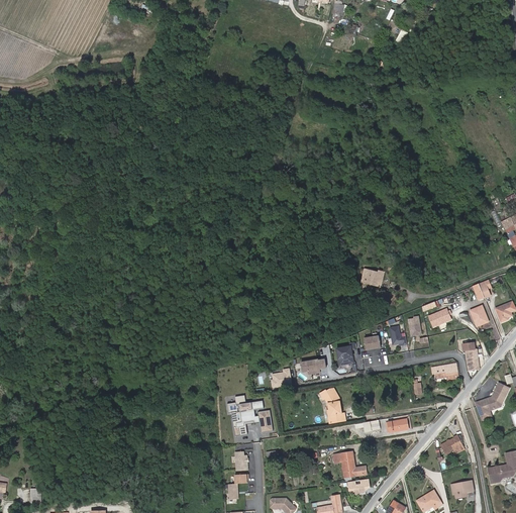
[(513,190),(503,195),(505,200),(515,195),(513,190)]
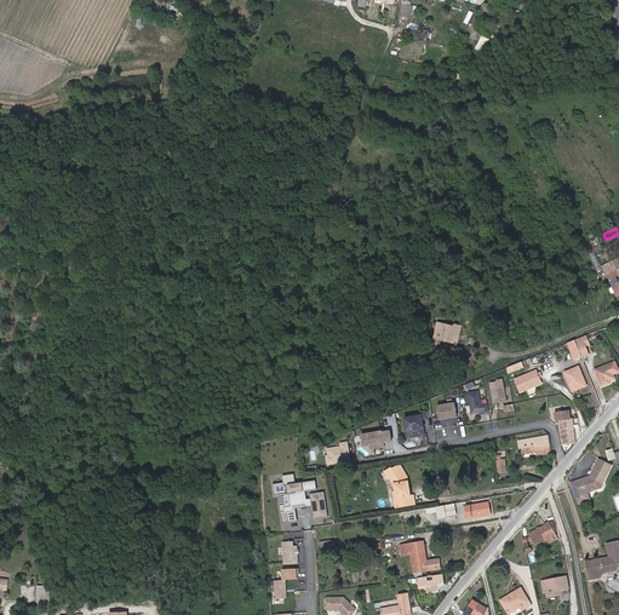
[(435,337),(441,339),(442,335),(451,338),(450,342),(457,344),(462,326),(457,325),(456,326),(440,321),(439,321),(435,337)]
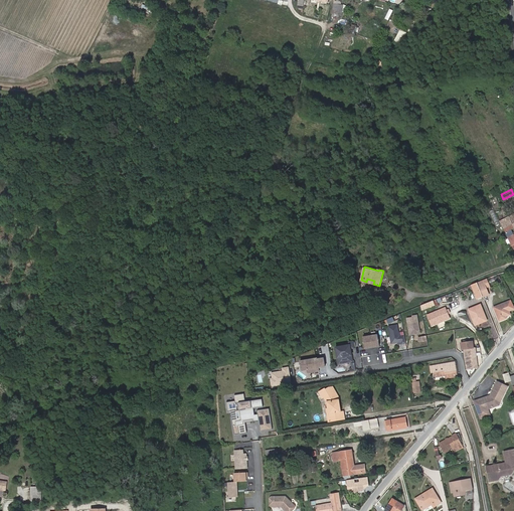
[(485,289),(481,280),(479,281),(478,281),(477,282),(476,282),(478,286),(480,290),(485,289)]
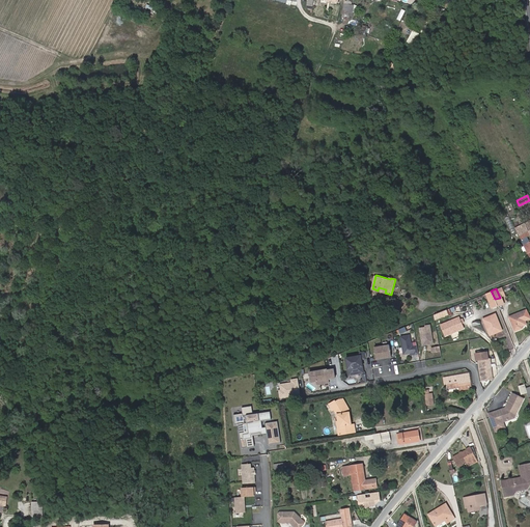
[(495,299),(493,295),(485,298),(490,307),(497,305),(495,299)]
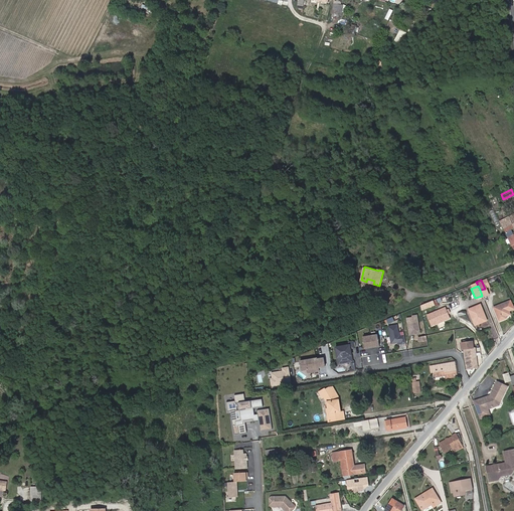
[(492,307),(492,308),(493,311),(493,312),(496,319),(497,321),(500,320),(504,319),(503,317),(503,316),(507,314),(506,312),(513,309),(512,305),(510,302),(510,301),(492,307)]
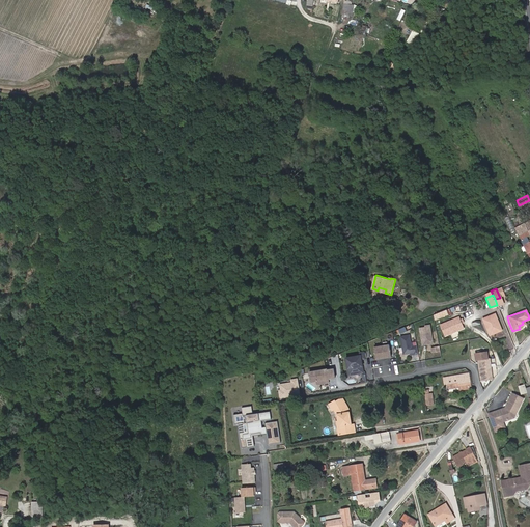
[(494,312),(485,315),(481,317),(487,334),(487,335),(501,331),(494,312)]
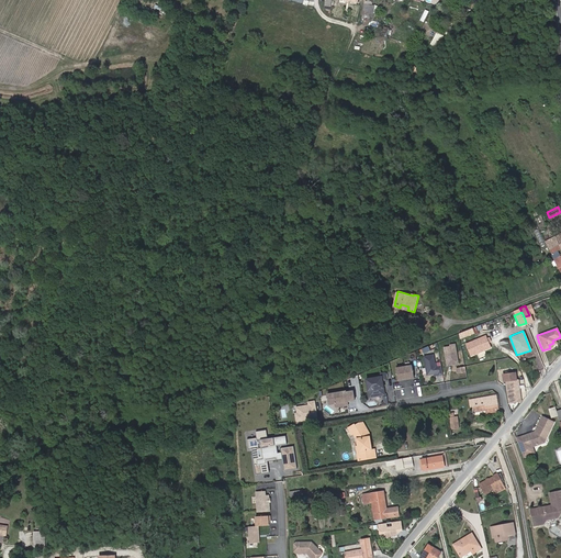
[(484,335),(466,343),(470,355),(489,347),(484,335)]
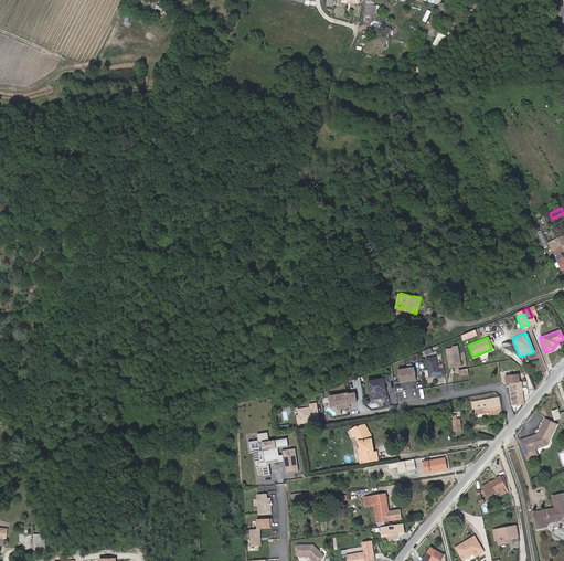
[(453,368),(459,367),(456,348),(451,349),(451,350),(445,351),(447,363),(453,368)]
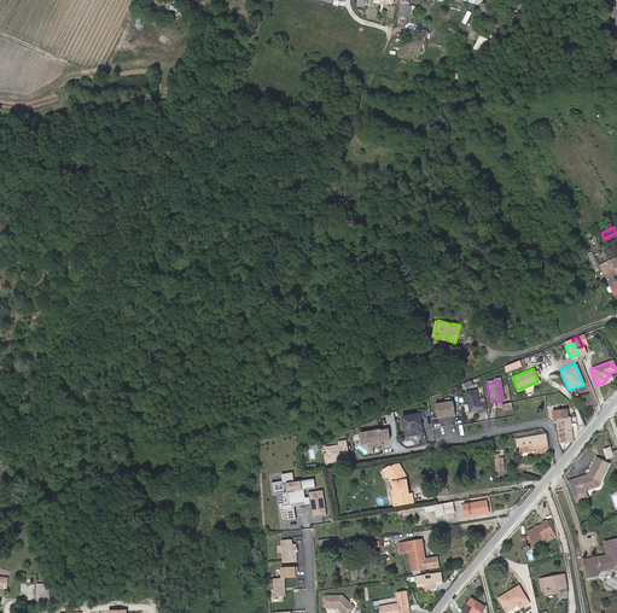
[(465,392),(469,412),(481,409),(481,413),(485,412),(484,402),(478,403),(476,390),(465,392)]
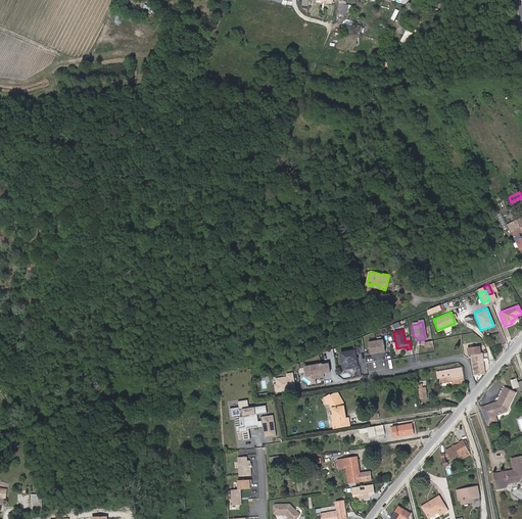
[(384,351),(382,339),(367,342),(369,354),(384,351)]
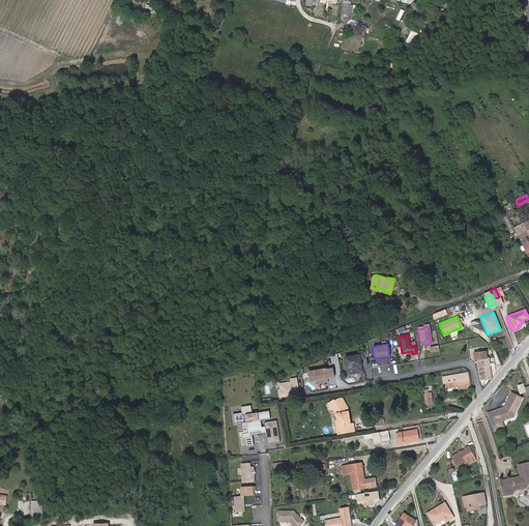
[(363,359),(362,351),(357,352),(358,356),(344,358),(345,366),(349,364),(351,374),(361,373),(359,359),(363,359)]
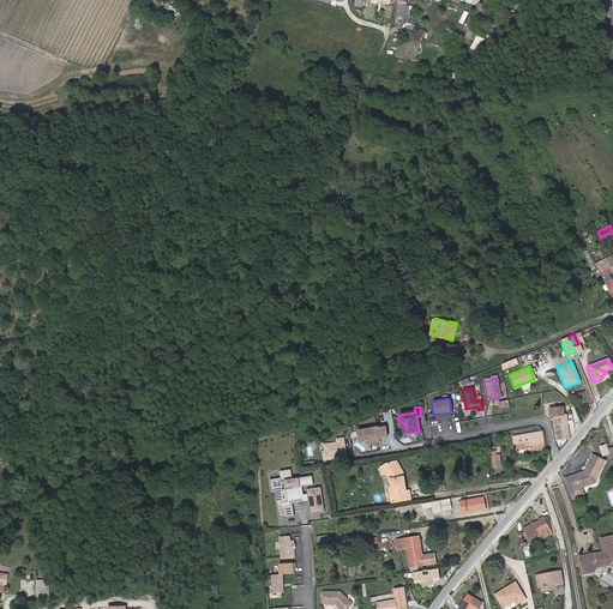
[(563,415),(554,417),(553,420),(556,441),(569,439),(565,415),(563,415)]
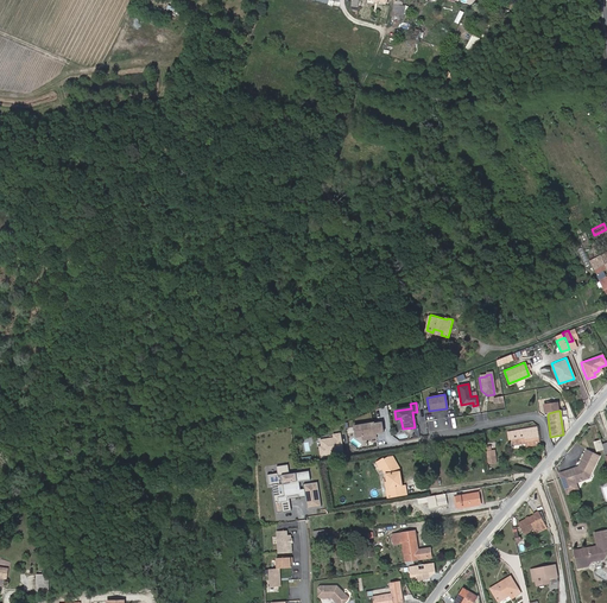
[(353,426),(354,438),(361,437),(374,435),(383,433),(380,424),(373,425),(373,423),(353,426)]
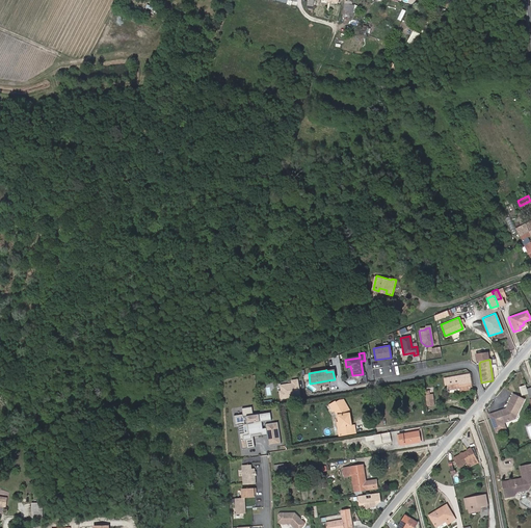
[(453,391),(466,388),(463,375),(441,379),(443,393),(453,391)]
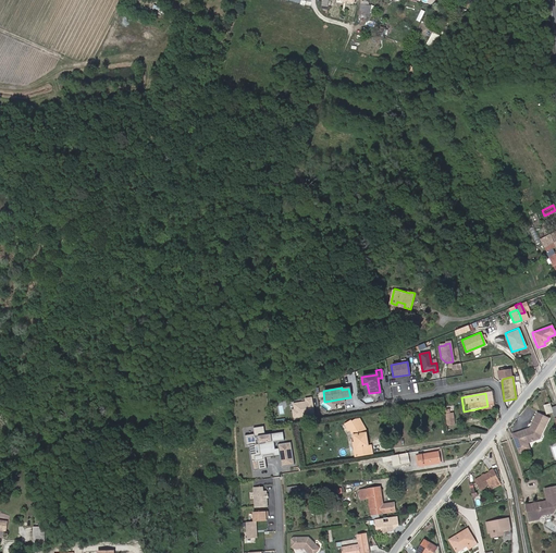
[(311,405),(310,397),(304,398),(305,401),(292,403),(293,408),(291,409),(292,417),(312,414),(311,407),(310,405),(311,405)]
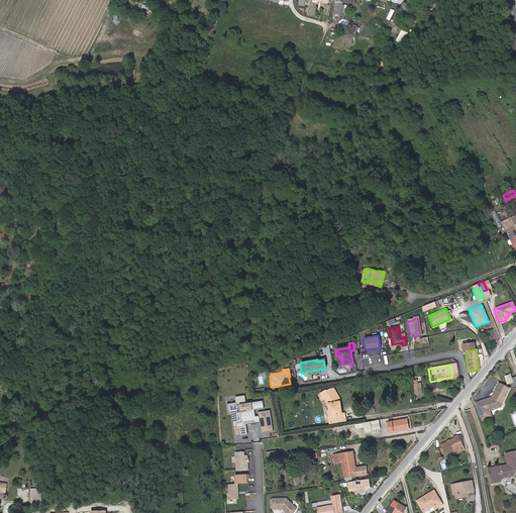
[(412,380),(415,395),(422,394),(419,382),(416,383),(416,379),(412,380)]
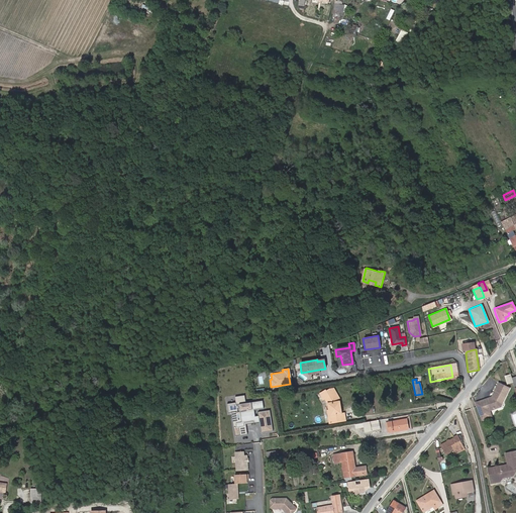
[(509,386),(499,381),(492,392),(494,393),(492,395),(491,394),(475,401),(482,417),(490,413),(488,409),(488,407),(492,405),(493,407),(499,404),(509,386)]
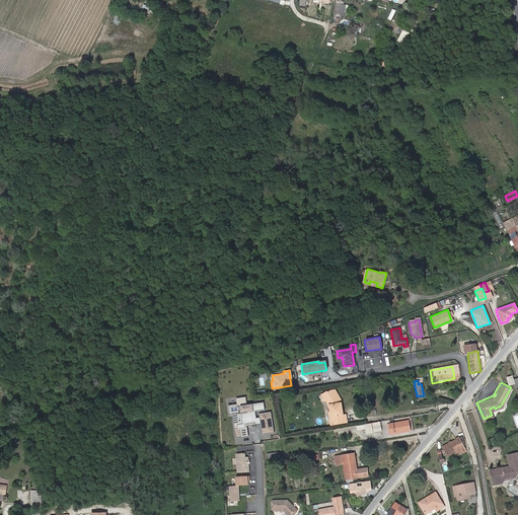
[(325,396),(338,394),(336,388),(331,388),(327,389),(327,388),(321,390),(323,397),(325,396)]
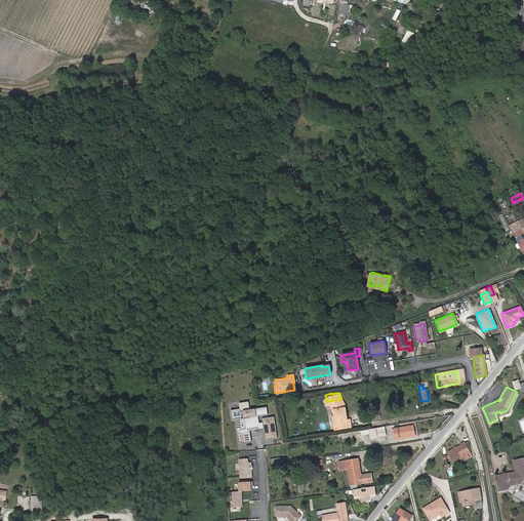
[(344,405),(341,399),(329,401),(331,408),(333,419),(346,417),(344,405)]
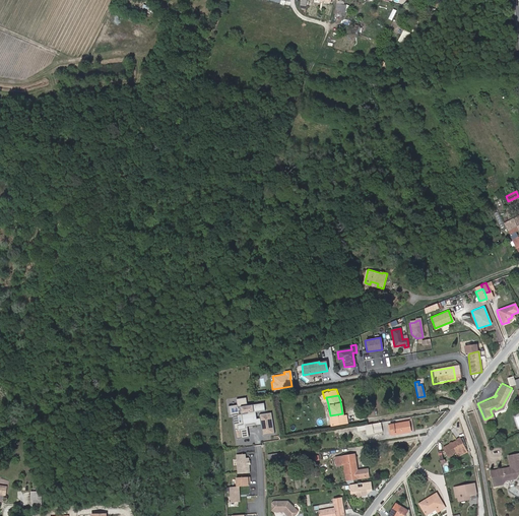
[(247,405),(246,398),(242,399),(242,397),(236,398),(237,403),(229,405),(230,414),(233,414),(241,413),(243,424),(237,425),(238,429),(235,429),(236,438),(242,437),(241,436),(240,427),(245,426),(245,425),(255,423),(255,425),(261,424),(262,434),(274,432),(270,411),(259,413),(260,417),(256,417),(255,411),(264,409),(263,402),(247,405)]
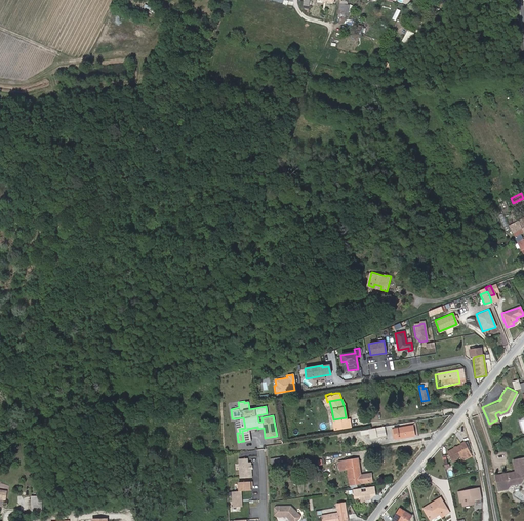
[(235,418),(237,433),(240,433),(239,429),(245,428),(243,417),(235,418)]
